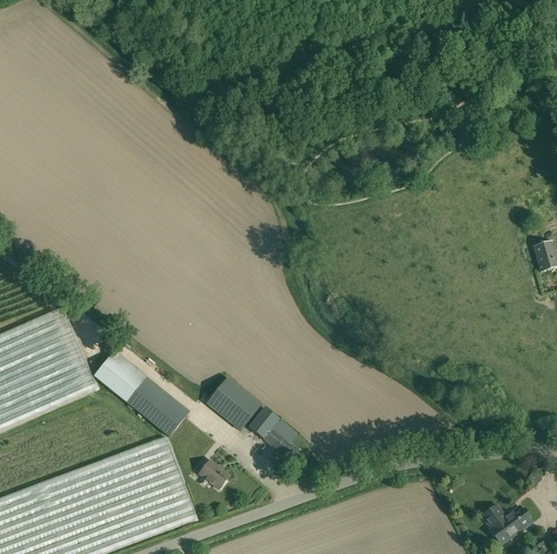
[(533,245),(541,270),(556,265),(556,255),(553,239),(533,245)]
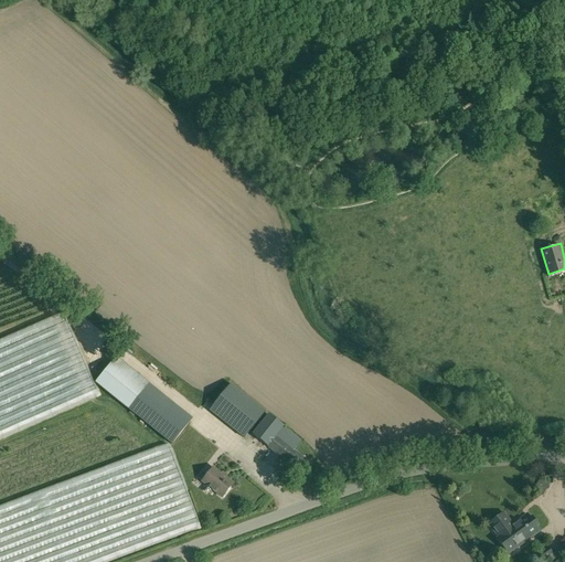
[(112,358),(95,380),(128,406),(146,385),(112,358)]
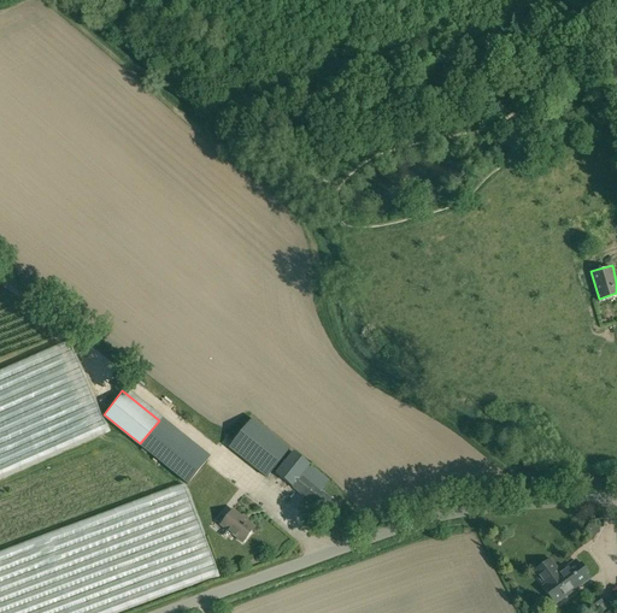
[(229,443),(266,475),(289,446),(252,416),(229,443)]
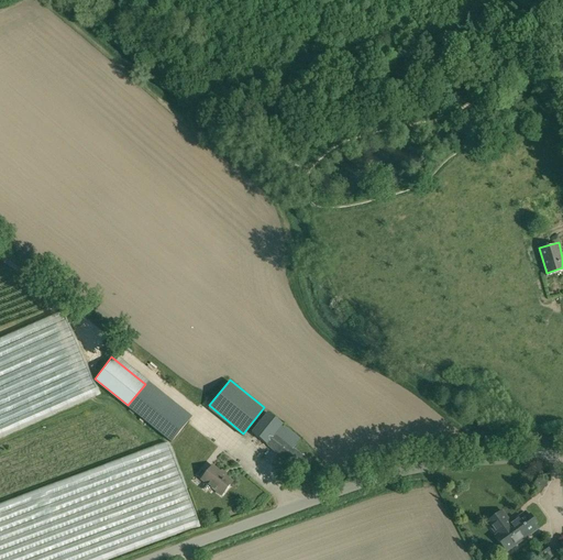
[(128,405),(172,440),(188,418),(145,384),(128,405)]
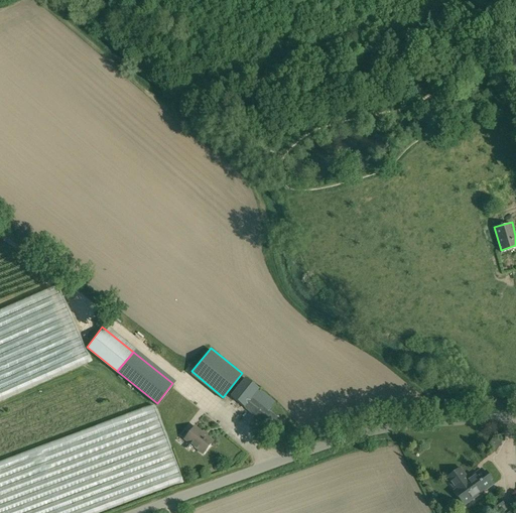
[(230,394),(246,407),(274,429),(283,418),(269,408),(276,400),(245,376),(230,394)]
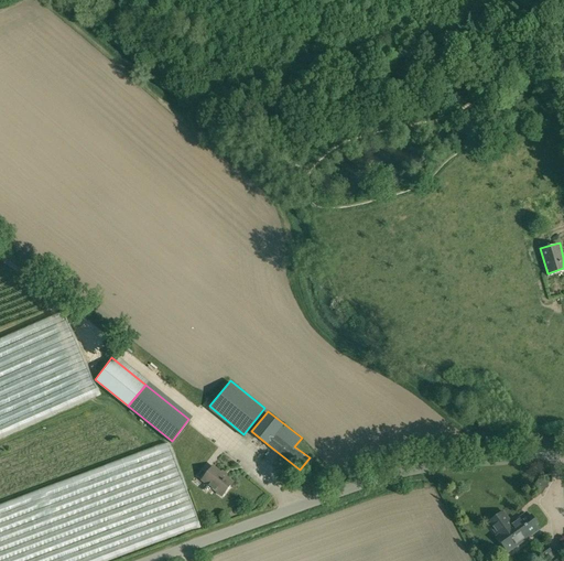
[(203,477),(221,493),(232,479),(225,473),(213,464),(203,477)]
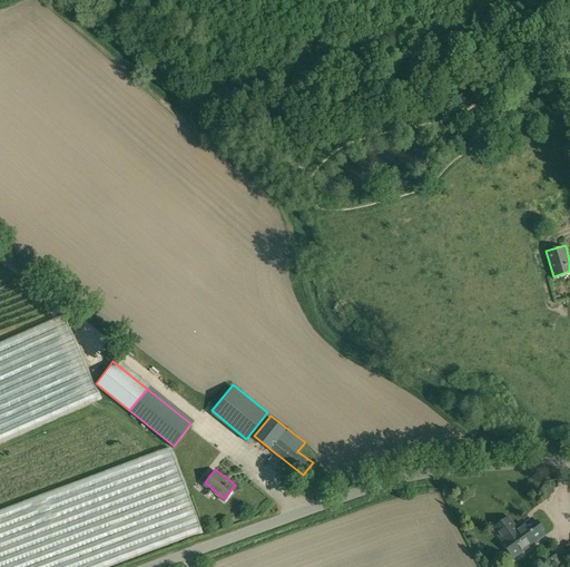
[(509,515),(493,526),(514,555),(544,533),(539,526),(541,525),(538,520),(537,522),(531,516),(518,526),(509,515)]
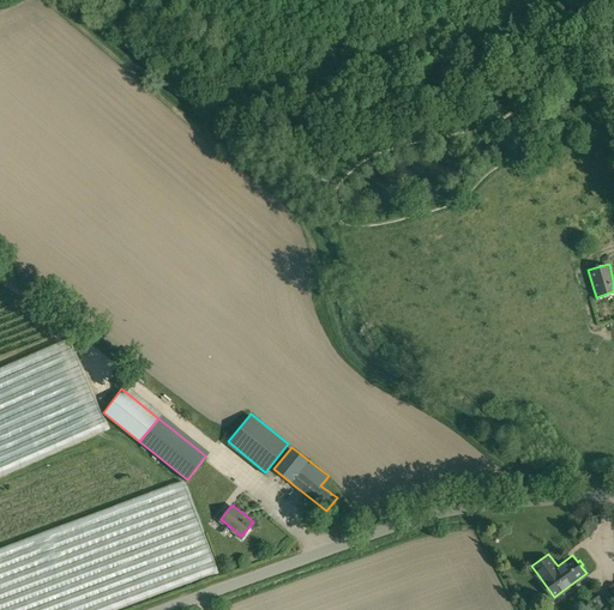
[(581,590),(571,597),(577,605),(587,598),(585,597),(587,597),(581,590)]
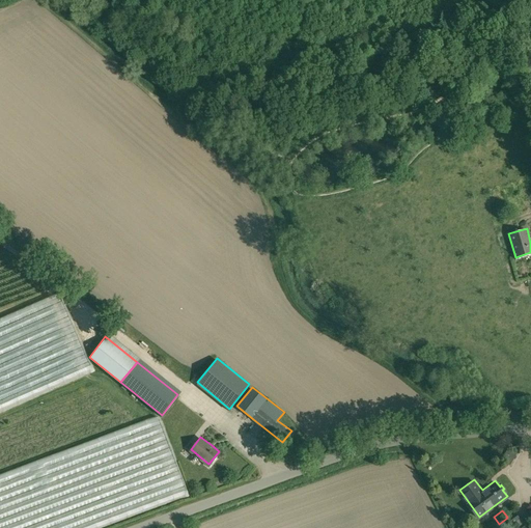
[(514,511),(507,517),(506,517),(507,518),(511,523),(515,520),(519,517),(514,511)]
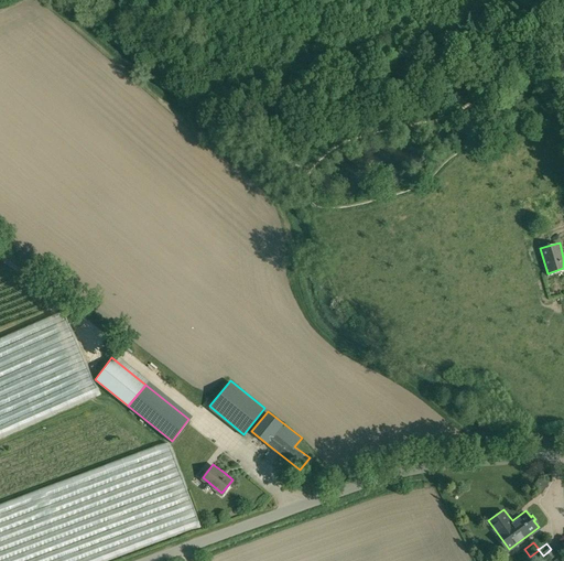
[(551,549),(548,552),(551,557),(560,551),(555,546),(551,549)]
